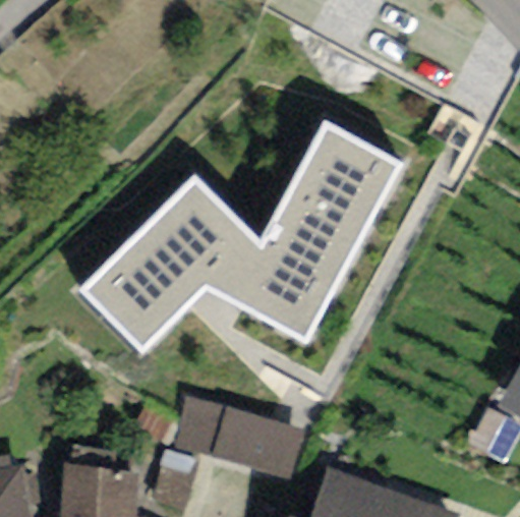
[(404,163),(323,118),(260,241),(195,174),(81,285),(145,351),(205,288),(305,342),(404,163)]
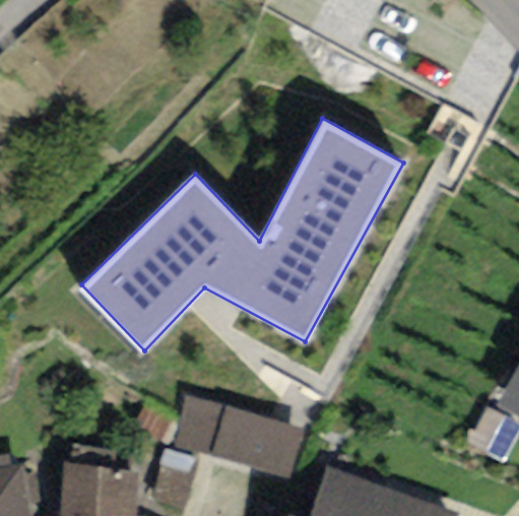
[(518,361),(494,403),(518,417),(518,361)]
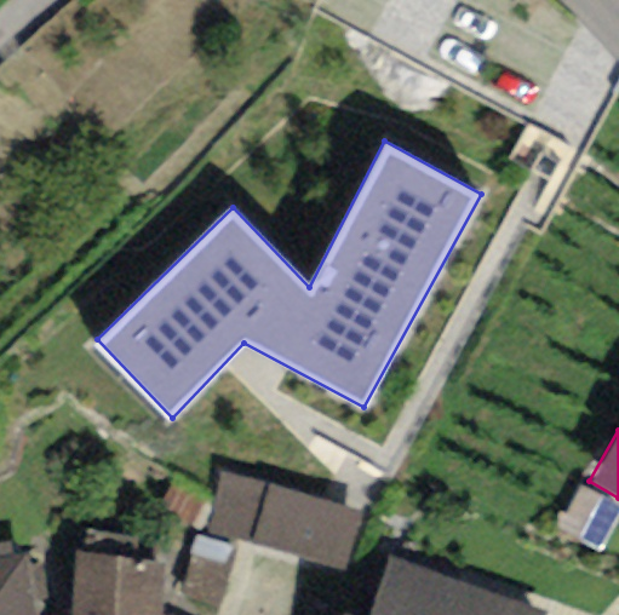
[(362,509),(222,471),(206,528),(347,567),(362,509)]
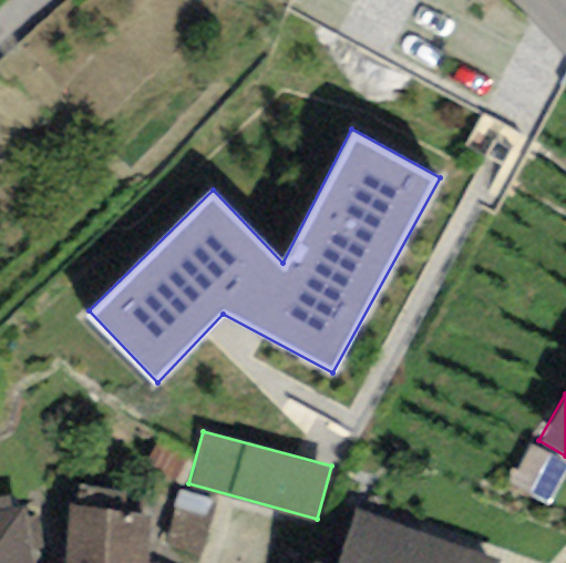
[(565,459),(531,441),(510,480),(551,502),(565,473),(565,459)]
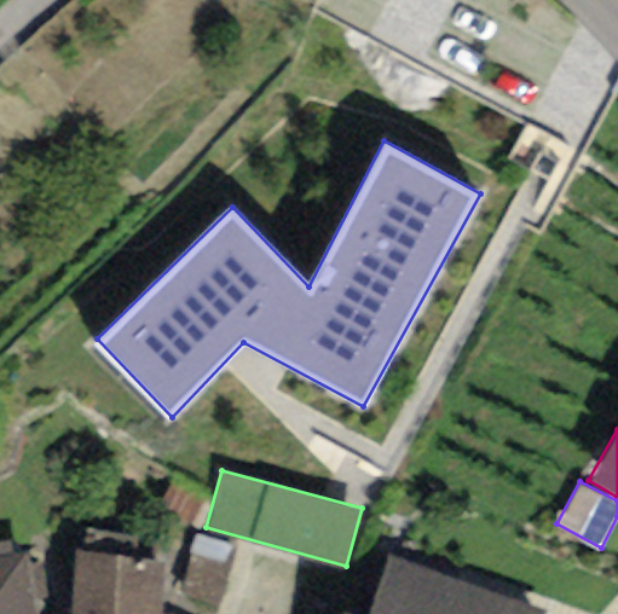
[(0,539),(0,559),(11,559),(9,539),(0,539)]
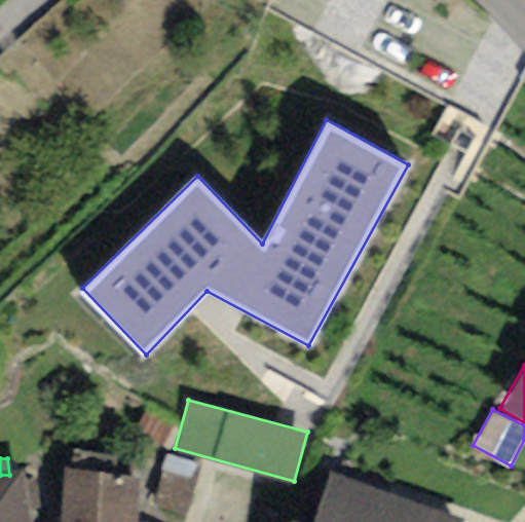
[(137,521),(142,474),(67,468),(61,521),(137,521)]
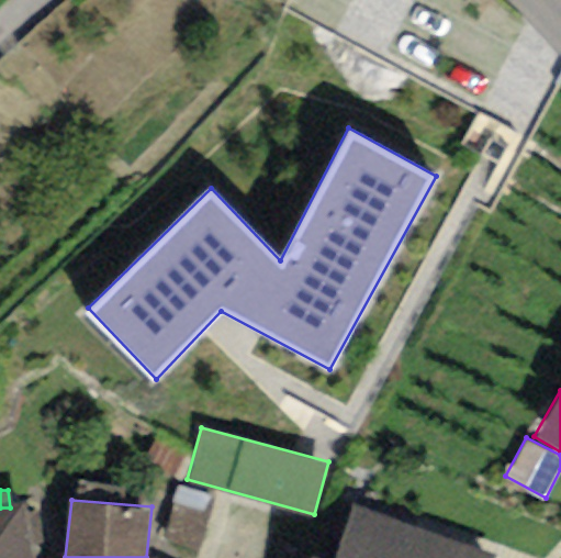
[(494,557),(496,553),(354,503),(334,557),(321,557),(312,555),(311,557),(494,557)]
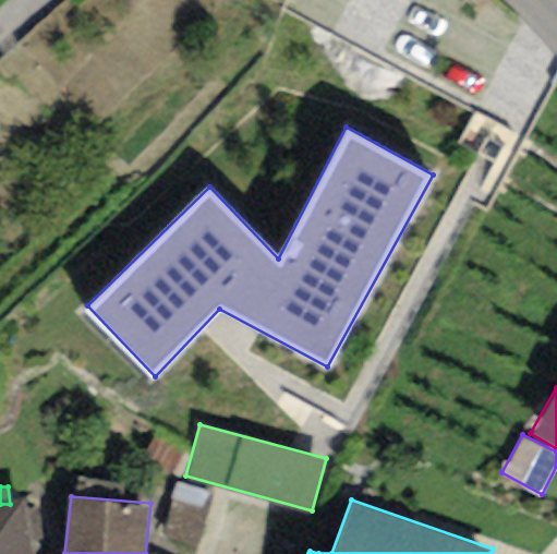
[(0,504),(0,553),(32,553),(25,501),(10,504),(0,504)]
